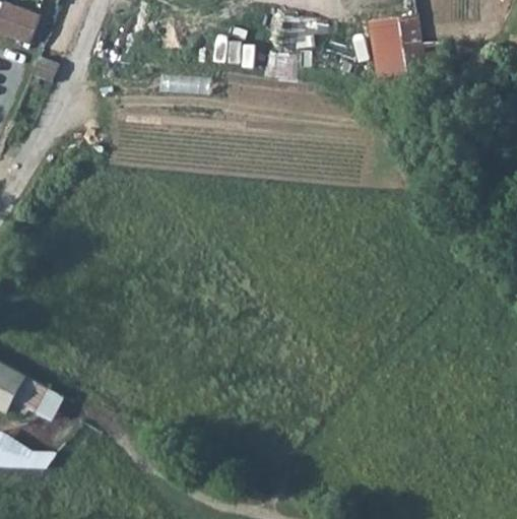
[(0,33),(28,44),(39,15),(2,2),(0,7),(0,33)]
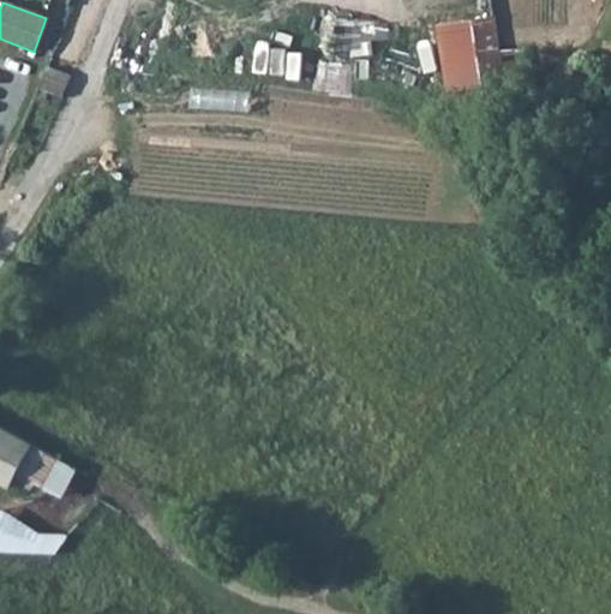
[(447,101),(505,106),(498,52),(496,17),(435,23),(447,101)]
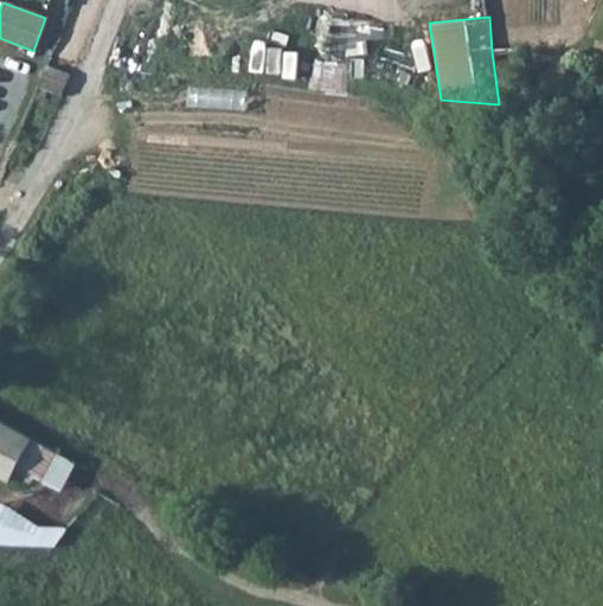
[(37,90),(58,97),(68,76),(47,68),(37,90)]
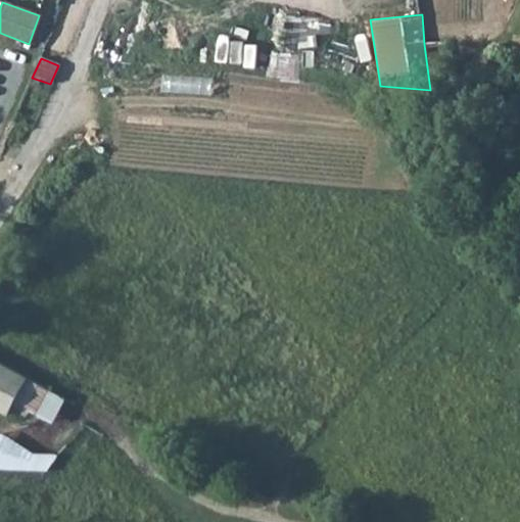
[(29,412),(52,423),(63,399),(0,365),(0,411),(7,415),(10,408),(27,416),(29,412)]
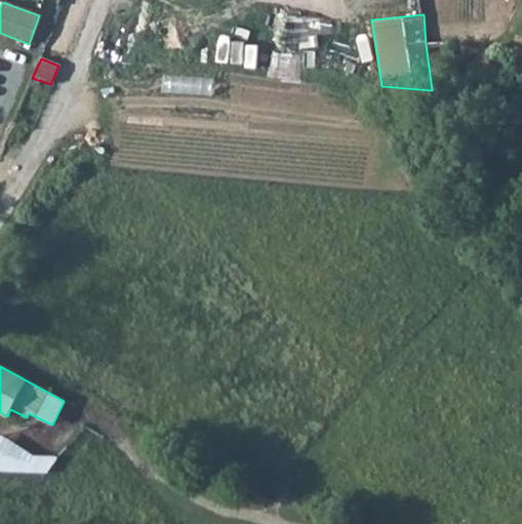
[(0,471),(46,473),(56,457),(53,455),(0,453),(0,471)]
